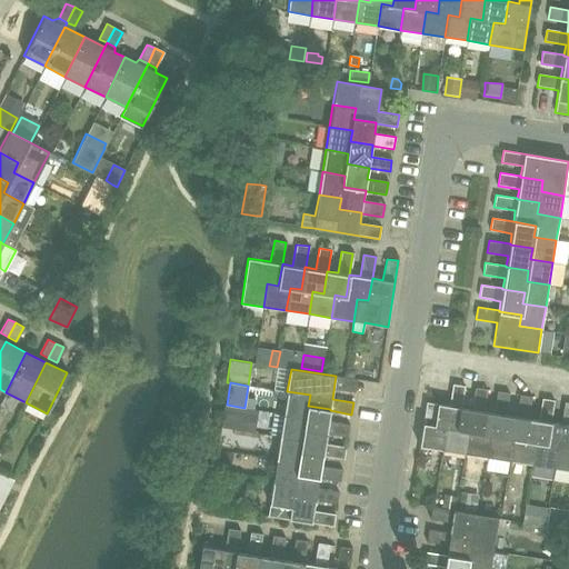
[(460,407),(461,407),(465,386),(452,383),(449,405),(426,401),(419,446),(442,450),(446,427),(457,429),(460,407)]
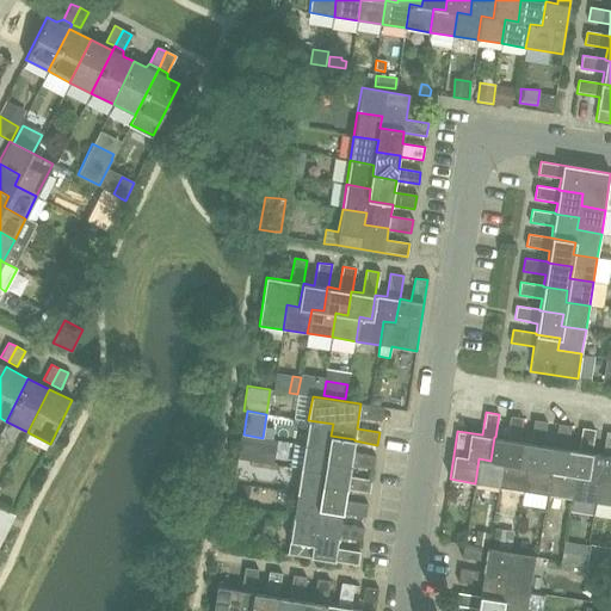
[(518,440),(519,440),(523,418),(510,417),(506,439),(495,437),(494,437),(491,461),(479,458),(475,483),(499,487),(503,462),(514,464),(518,440)]
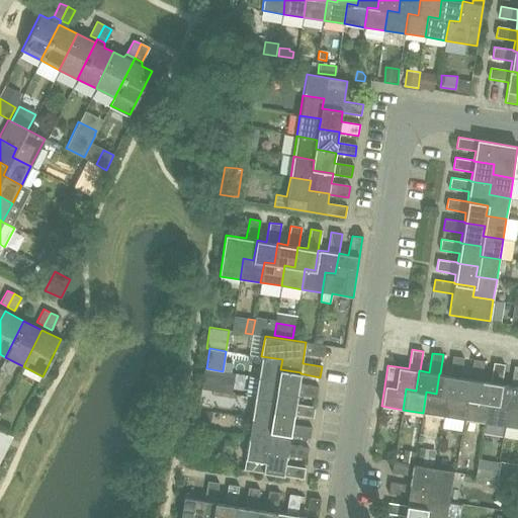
[(299,383),(300,373),(300,372),(280,369),(282,359),(261,356),(258,377),(278,380),(277,391),(297,394),(317,397),(319,386),(299,383)]
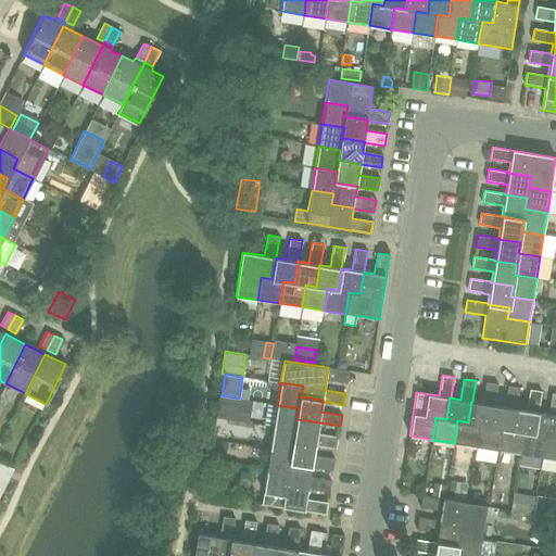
[(493,404),(494,405),(497,383),(485,382),(482,403),(472,401),(471,401),(468,422),(457,420),(454,443),(476,446),(480,425),(490,426),(493,404)]
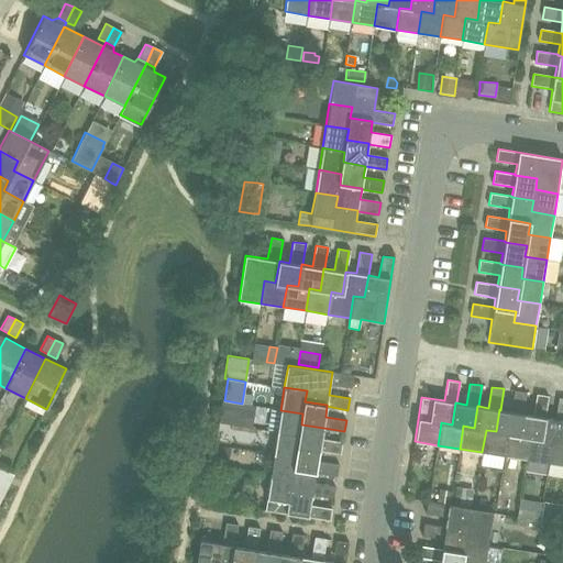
[(522,414),(526,393),(515,390),(511,411),(500,410),(499,409),(496,431),(486,430),(482,452),(504,455),(507,433),(519,434),(522,414)]
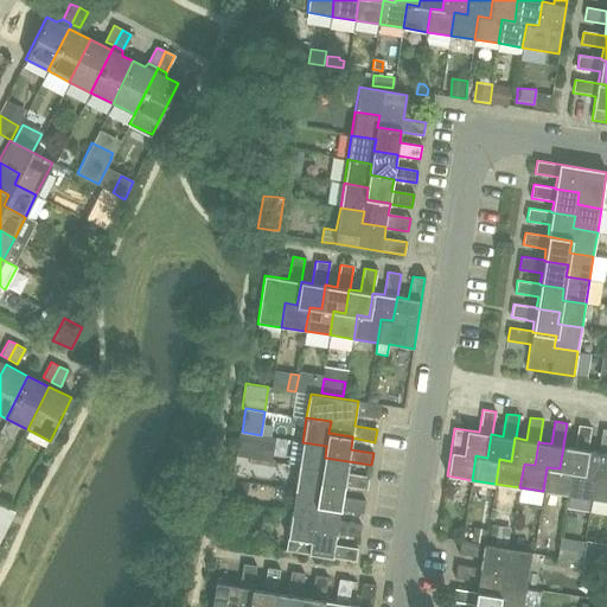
[(587,449),(588,449),(592,427),(579,425),(575,447),(563,446),(560,468),(547,467),(543,491),(568,494),(572,471),(583,473),(587,449)]
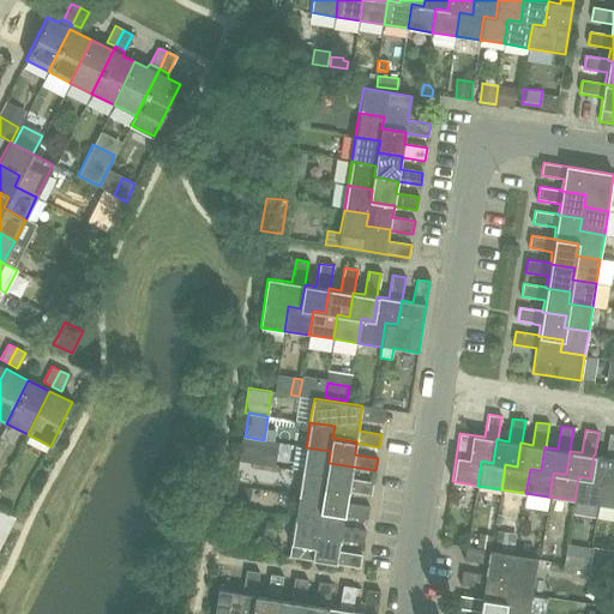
[(613,479),(613,433),(609,433),(605,456),(595,455),(594,455),(590,479),(578,476),(575,500),(599,505),(602,480),(613,482),(613,479)]
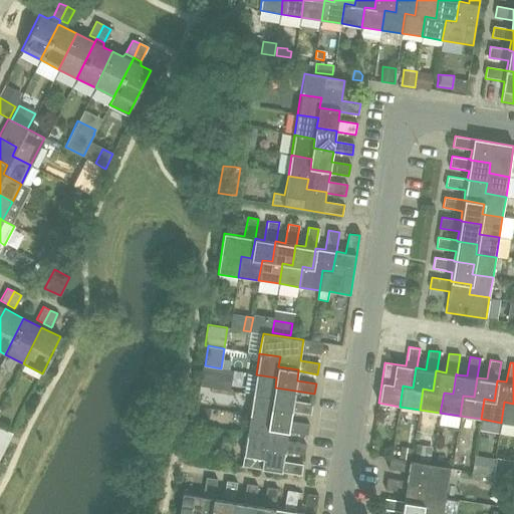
[(230,391),(233,370),(221,368),(205,365),(201,386),(230,391)]
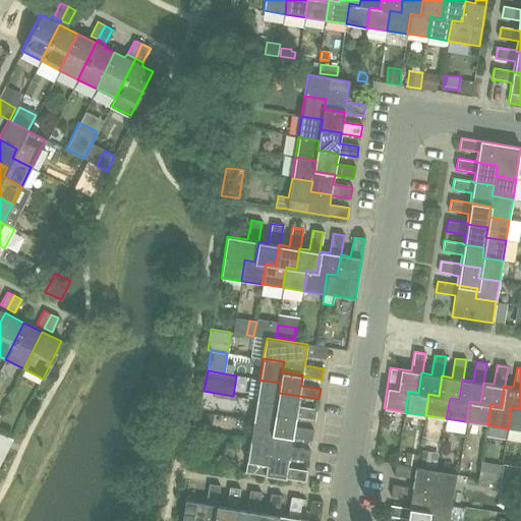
[(297,406),(299,396),(279,393),(280,383),(259,380),(256,399),(277,403),(276,413),(296,416),(296,417),(315,420),(316,409),(297,406)]
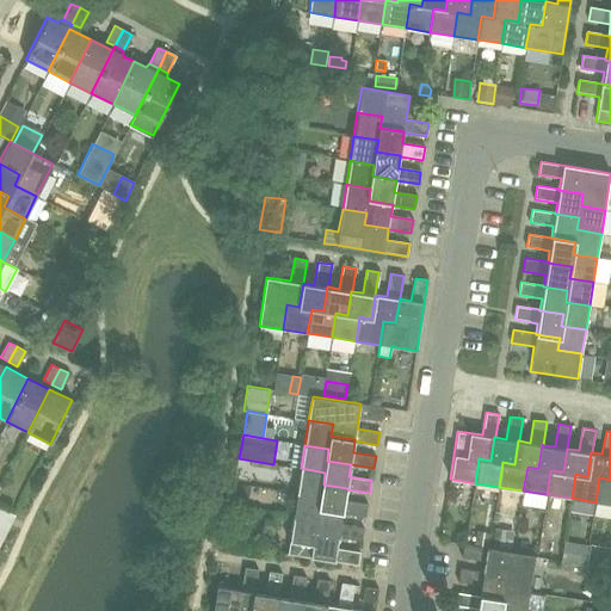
[(345,500),(347,489),(347,488),(323,485),(325,473),(301,468),(297,493),(321,497),(319,508),(344,513),(343,513),(365,517),(368,504),(345,500)]
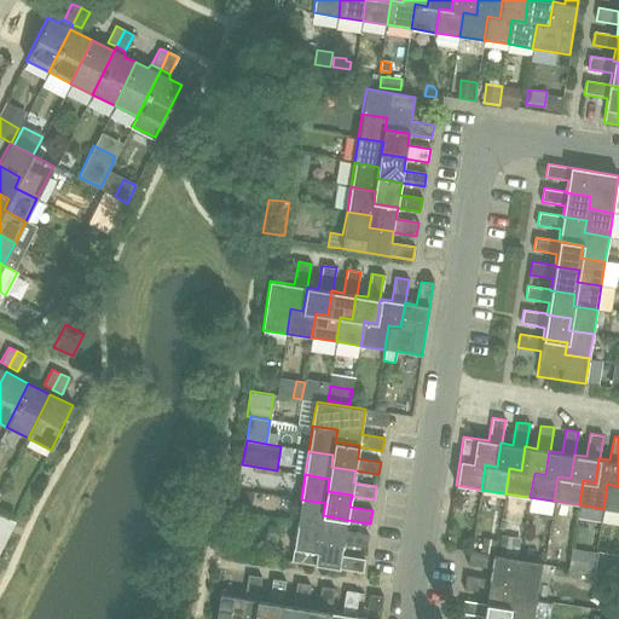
[(618,482),(618,486),(607,484),(603,509),(618,510),(618,482)]
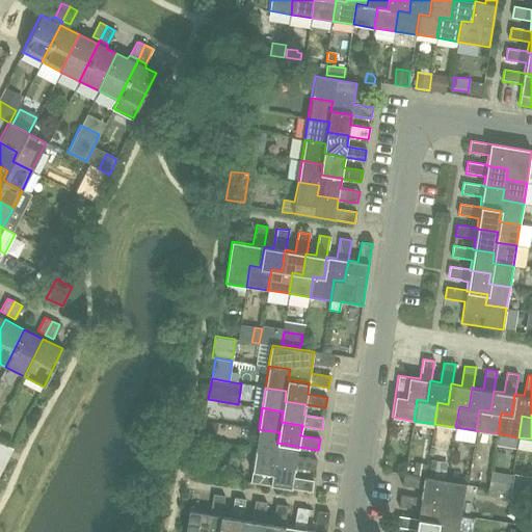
[(297,456),(298,447),(299,447),(277,443),(280,432),(259,429),(255,450),(276,453),(274,463),(295,467),(295,468),(315,471),(317,459),(297,456)]
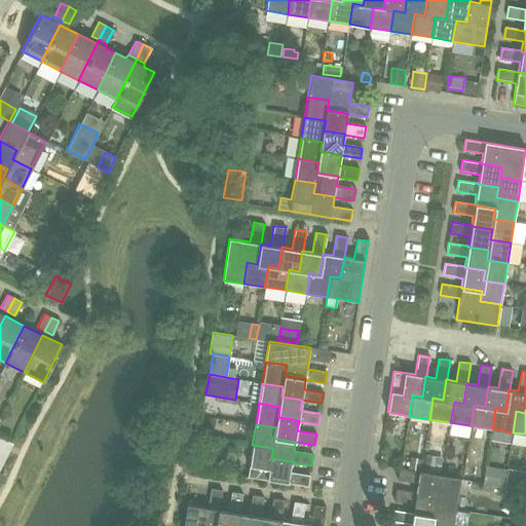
[(291,472),(292,462),(292,461),(271,458),(273,448),(252,445),(247,477),(308,487),(310,475),(291,472)]
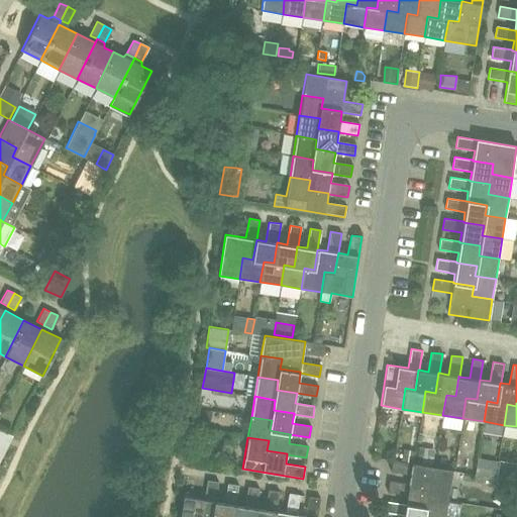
[(434,449),(418,446),(415,462),(432,464),(434,449)]
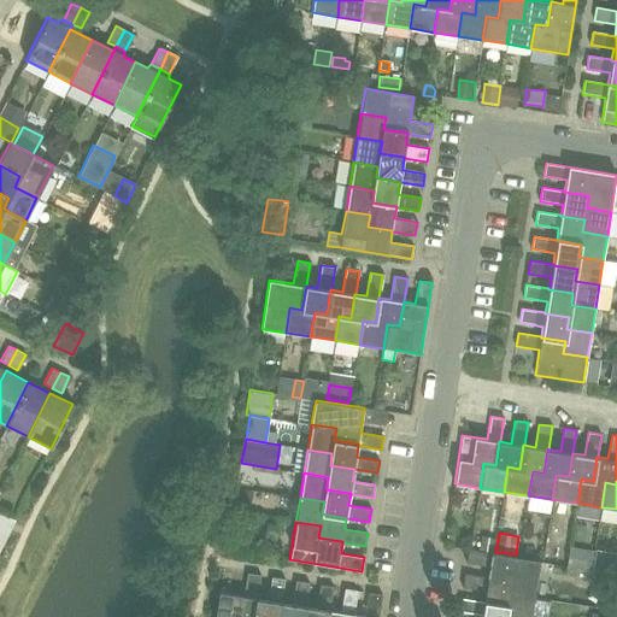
[(492,552),(494,539),(480,538),(479,550),(492,552)]
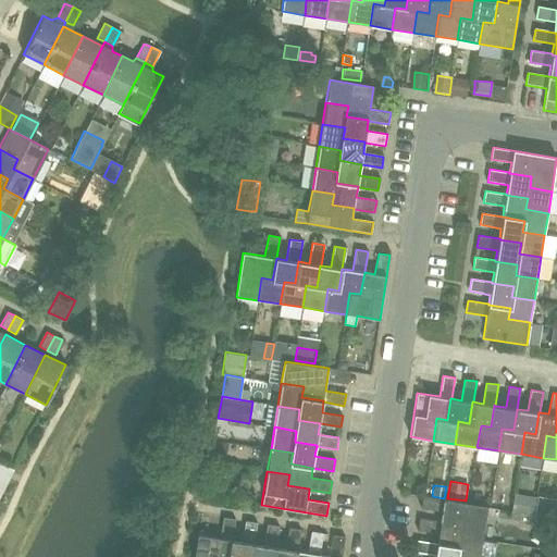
[(554,516),(556,498),(536,495),(536,496),(533,514),(554,516)]
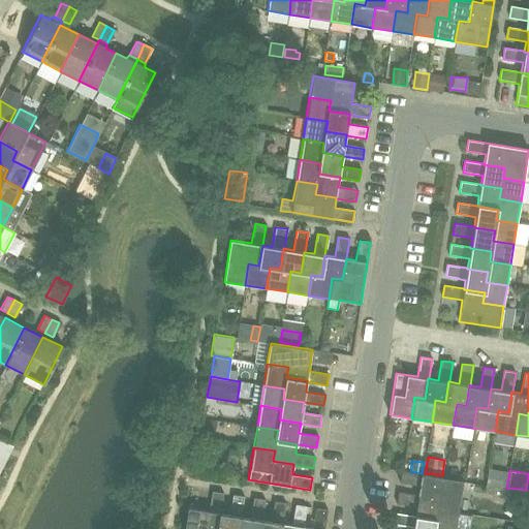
[(458,512),(463,480),(402,471),(400,483),(419,486),(418,495),(418,496),(439,499),(437,509),(458,512)]
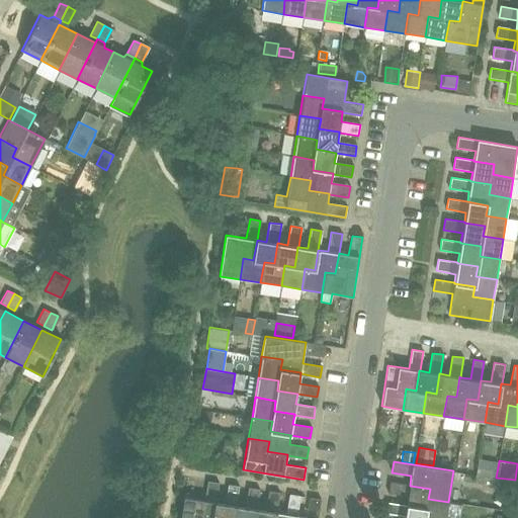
[(212,517),(216,502),(216,503),(219,483),(207,481),(204,501),(183,498),(180,517),(212,517)]
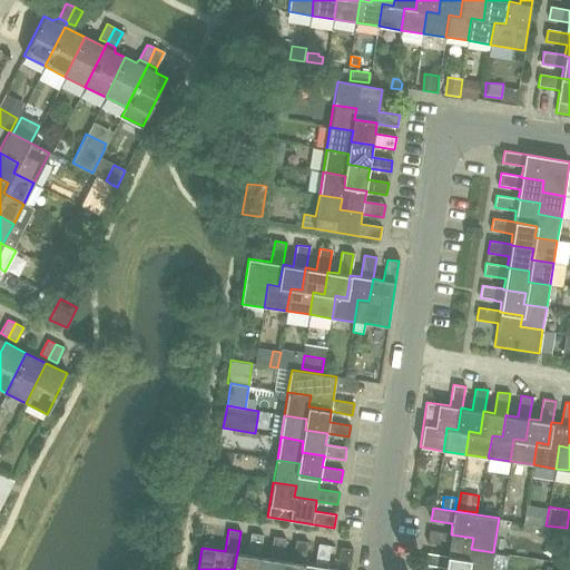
[(451,534),(451,533),(429,530),(428,542),(449,546),(448,556),(446,557),(469,560),(467,569),(490,569),(493,552),(471,549),(473,538),(451,534)]
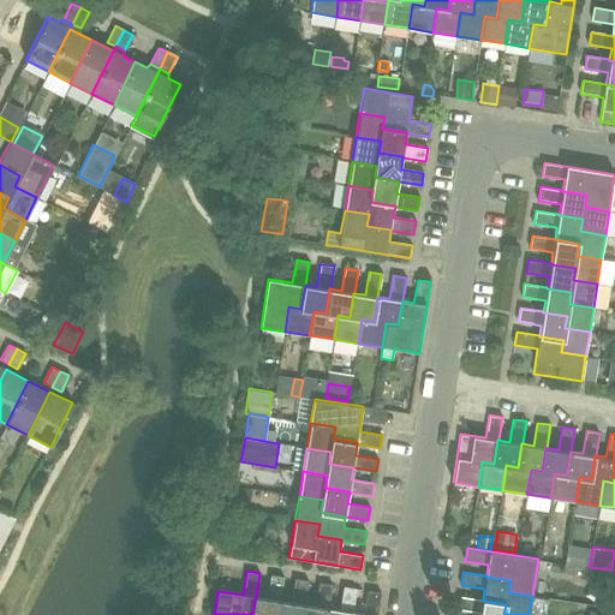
[(276,614),(280,601),(284,578),(270,575),(267,598),(256,597),(256,596),(252,614),(276,614)]
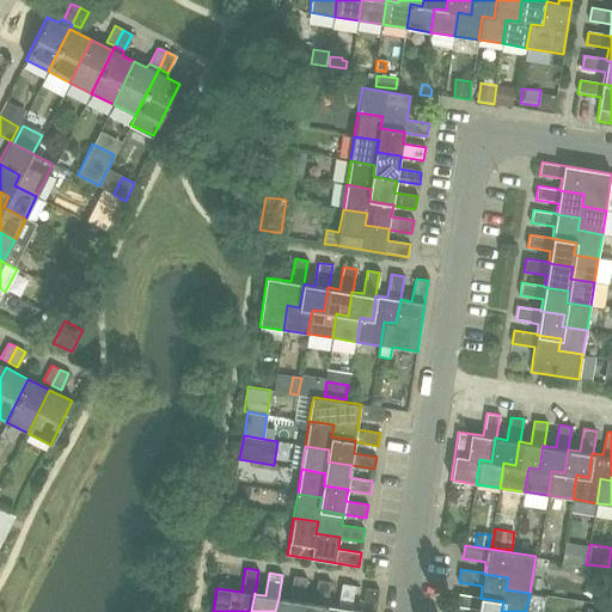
[(300,611),(303,601),(304,601),(307,579),(293,576),(289,599),(279,598),(275,611),(300,611)]
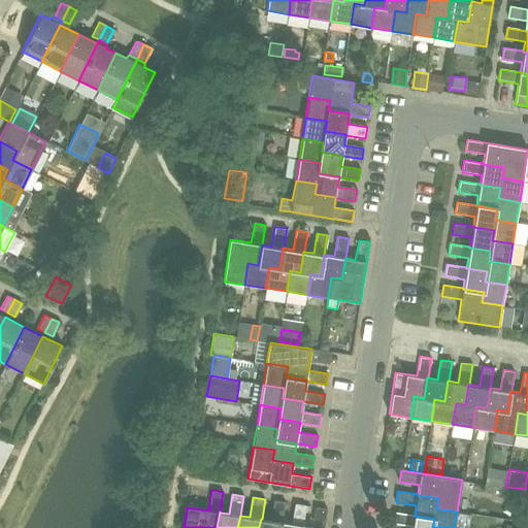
[(279,527),(282,522),(285,502),(274,500),(271,520),(262,519),(261,519),(259,527),(279,527)]
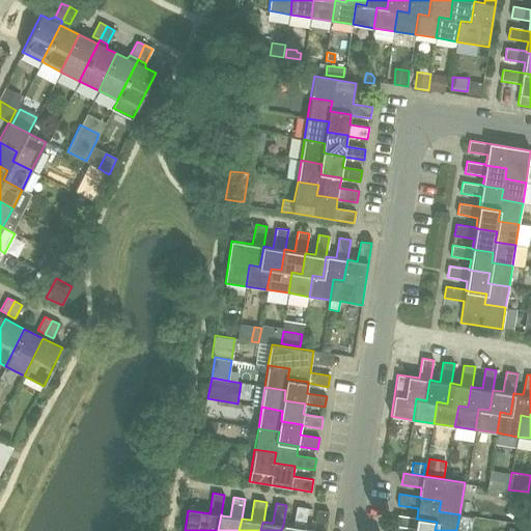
[(303,530),(304,528),(305,528),(308,508),(297,507),(294,526),(283,525),(281,530),(303,530)]
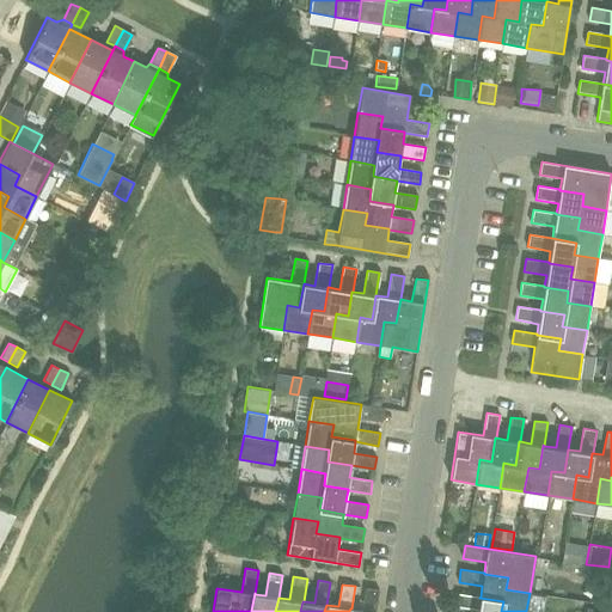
[(375,611),(379,589),(366,588),(362,611),(352,609),(350,609),(349,611),(375,611)]
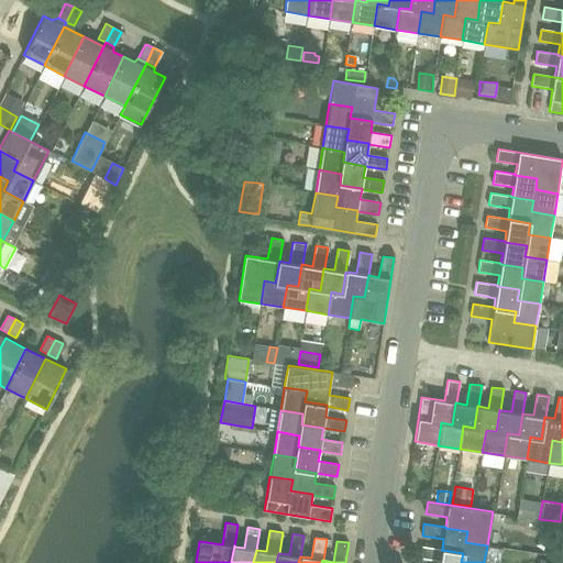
[(441,550),(442,549),(420,545),(418,559),(439,562),(461,562),(463,553),(441,550)]
